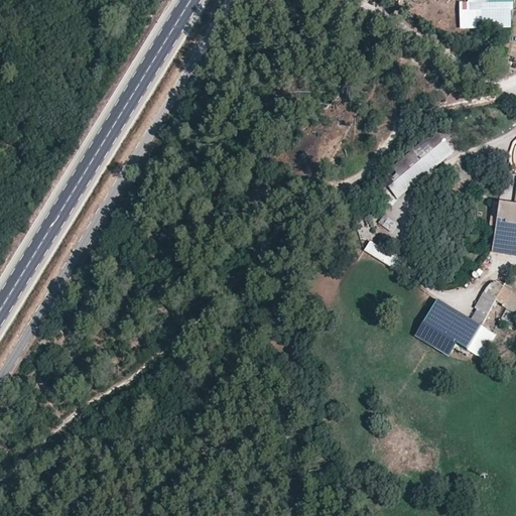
[(514,28),(513,0),(468,0),(469,4),(461,4),(462,29),(514,28)]
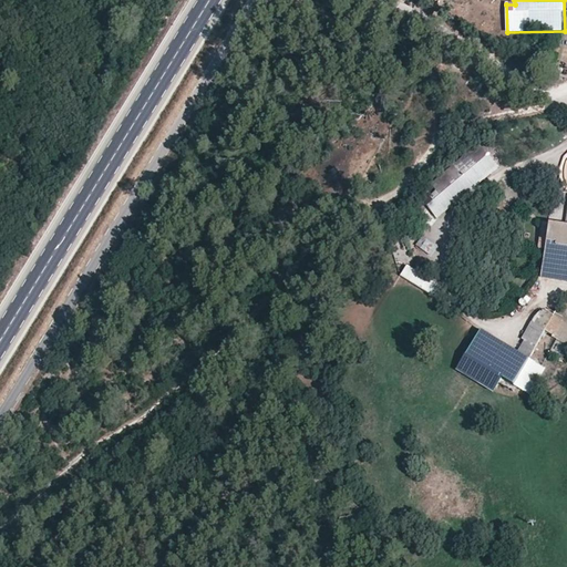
[(435,217),(498,164),(500,157),(497,147),(487,143),(481,143),(431,185),(436,191),(430,197),(433,202),(428,206),(435,217)]
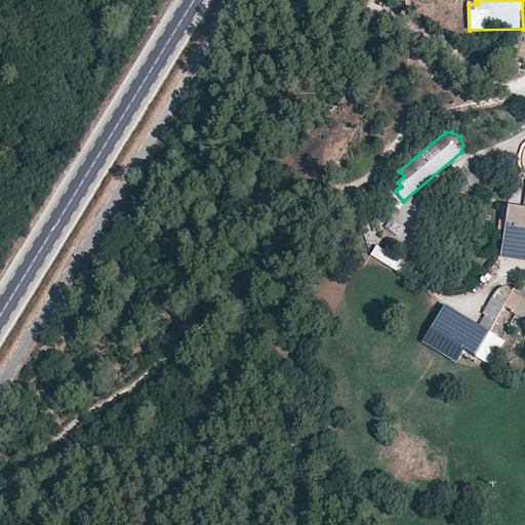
[(387,201),(397,211),(405,203),(395,194),(387,201)]
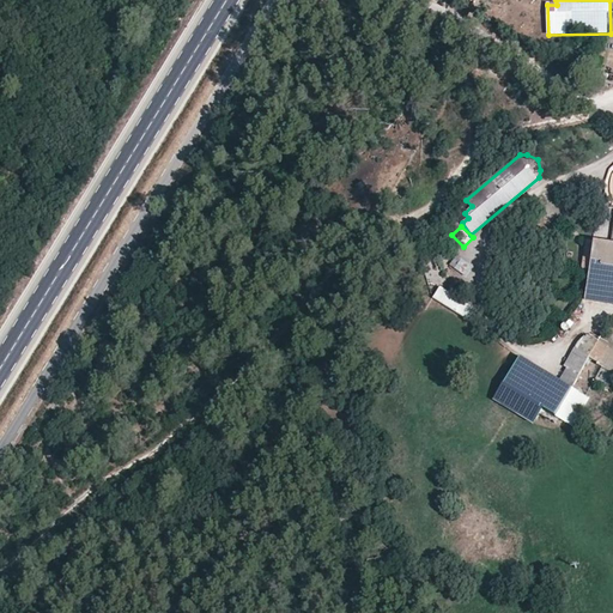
[(612,226),(611,244),(586,240),(582,268),(589,269),(588,278),(612,281),(612,226)]
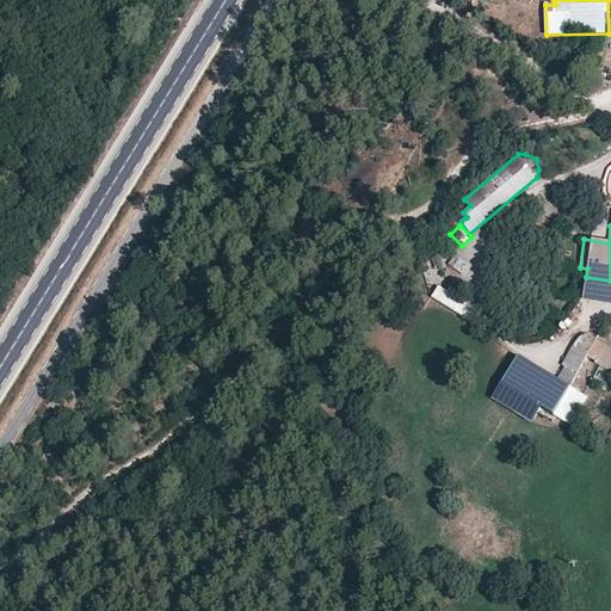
[(454,267),(460,259),(455,255),(449,264),(454,267)]
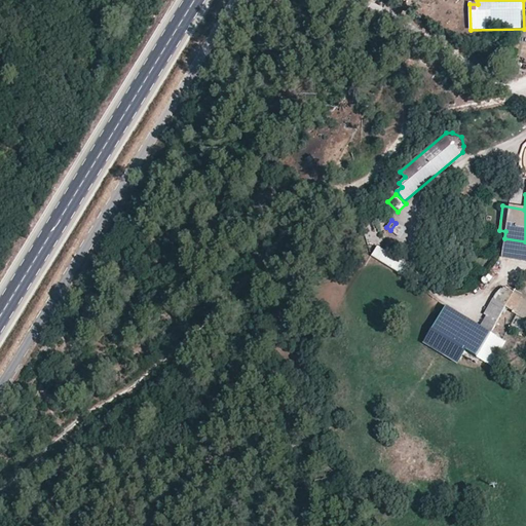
[(405,229),(396,223),(390,230),(399,237),(405,229)]
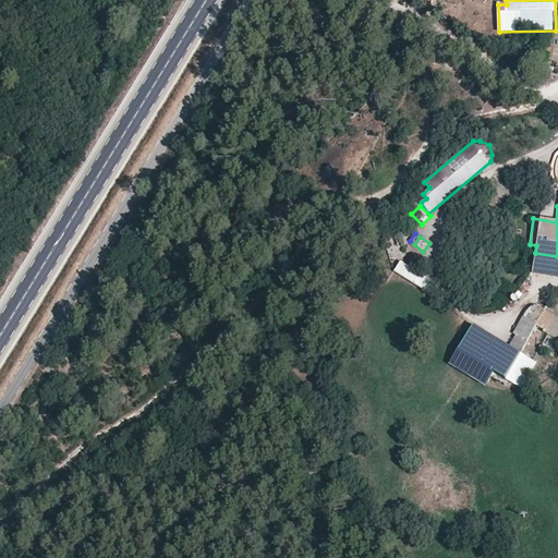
[(557,256),(535,253),(532,274),(557,277),(557,256)]
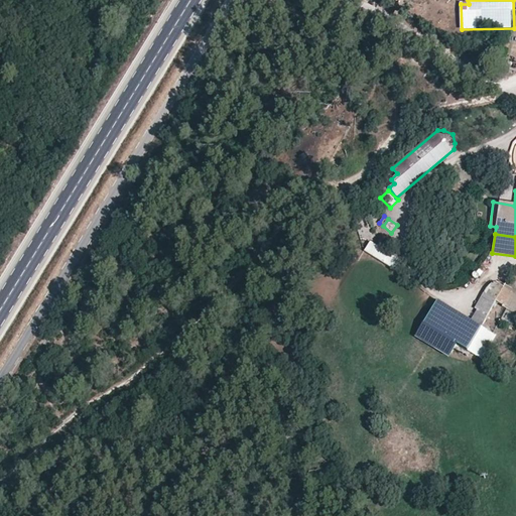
[(399,260),(370,242),(364,251),(393,269),(399,260)]
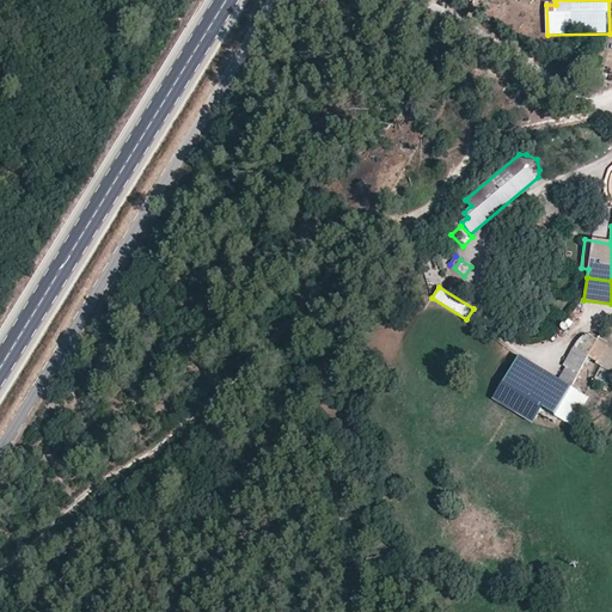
[(611,373),(611,337),(606,334),(600,343),(591,360),(611,373)]
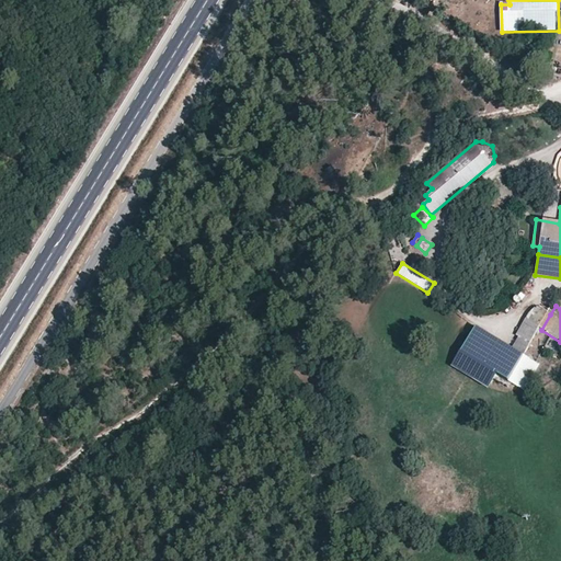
[(541,330),(550,315),(545,311),(534,319),(514,351),(526,358),(541,330)]
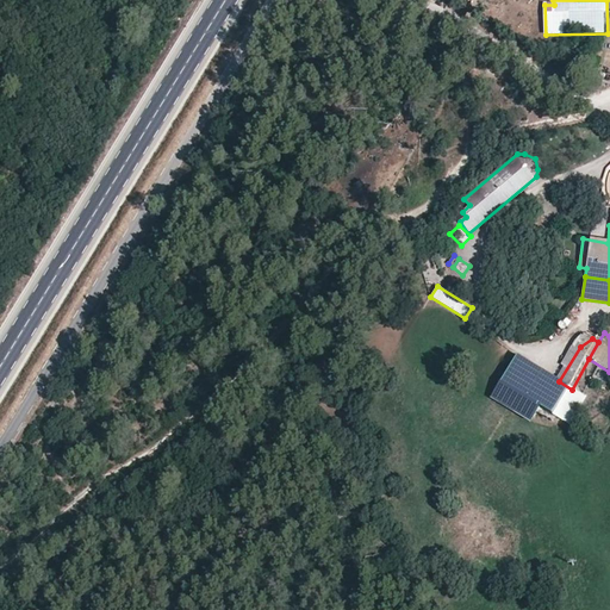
[(568,425),(585,398),(572,390),(559,381),(520,358),(503,385),(568,425)]
